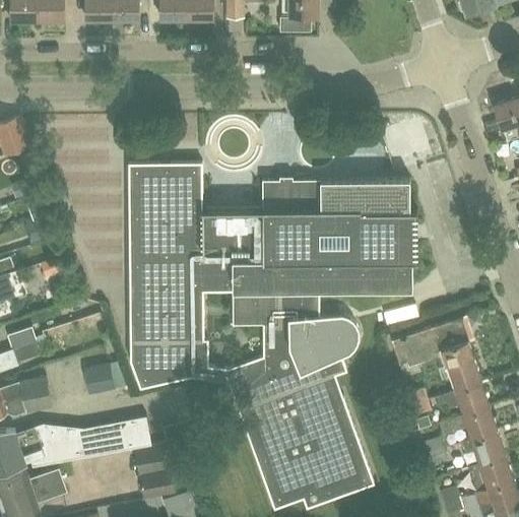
[(37,20),(37,0),(9,0),(10,20),(37,20)]
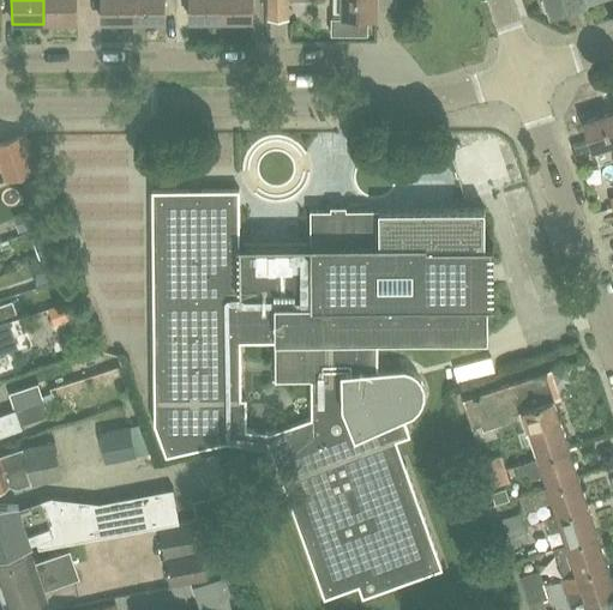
[(43,0),(43,24),(76,23),(74,0),(43,0)]
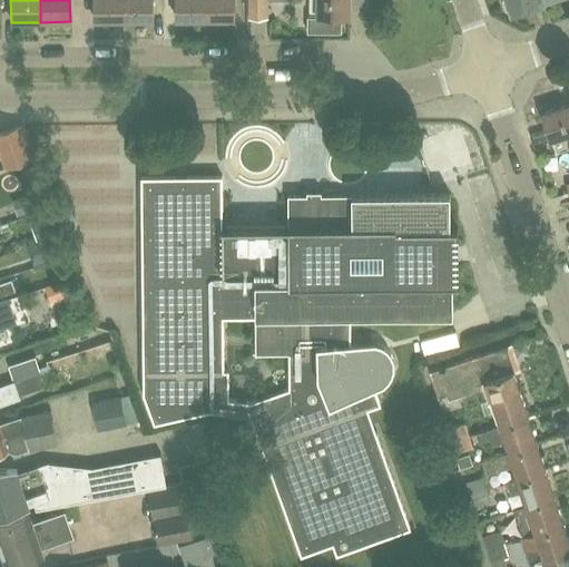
[(123,21),(121,0),(92,0),(92,21),(123,21)]
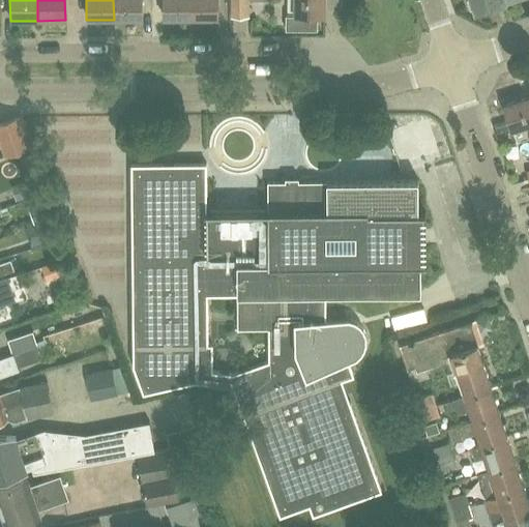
[(141,0),(113,0),(114,20),(141,20),(141,0)]
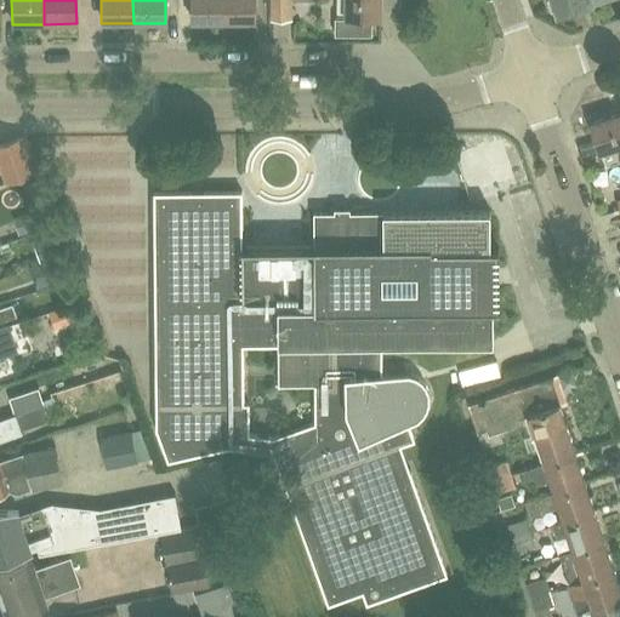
[(189,0),(191,23),(223,23),(222,0),(189,0)]
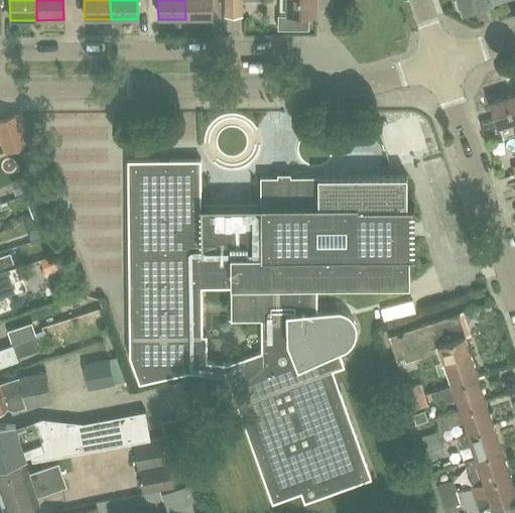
[(184,0),(185,19),(212,18),(212,0),(184,0)]
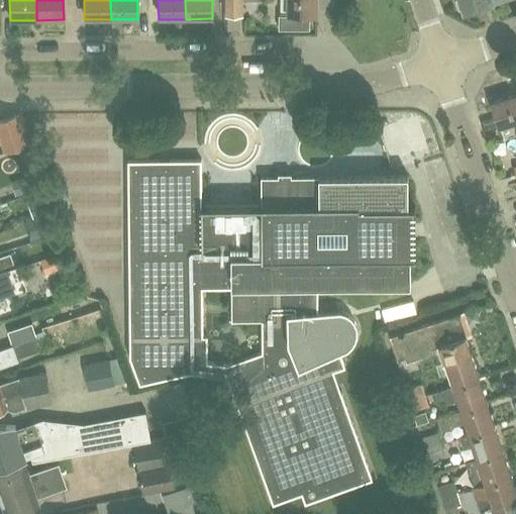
[(223,0),(224,20),(242,19),(241,0),(223,0)]
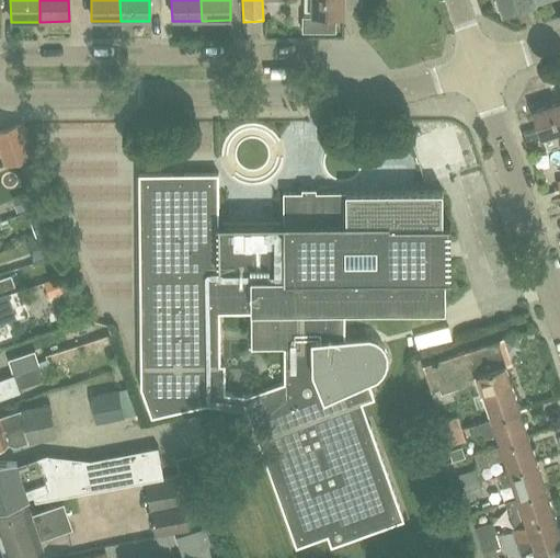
[(342,0),(311,0),(311,19),(324,19),(334,20),(342,20),(342,0)]
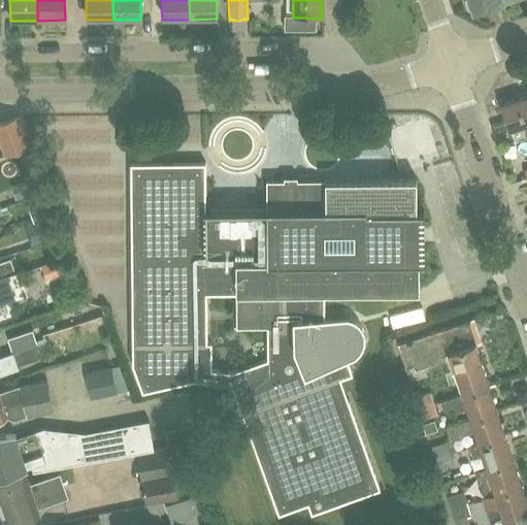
[(472,15),(474,14),(478,18),(488,14),(489,10),(502,6),(502,5),(518,0),(466,0),(464,2),(467,12),(471,13),(472,15)]
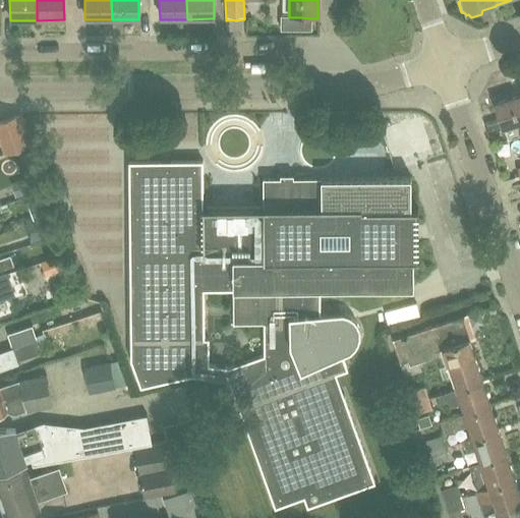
[(519,122),(519,101),(519,98),(493,106),(501,129),(519,122)]
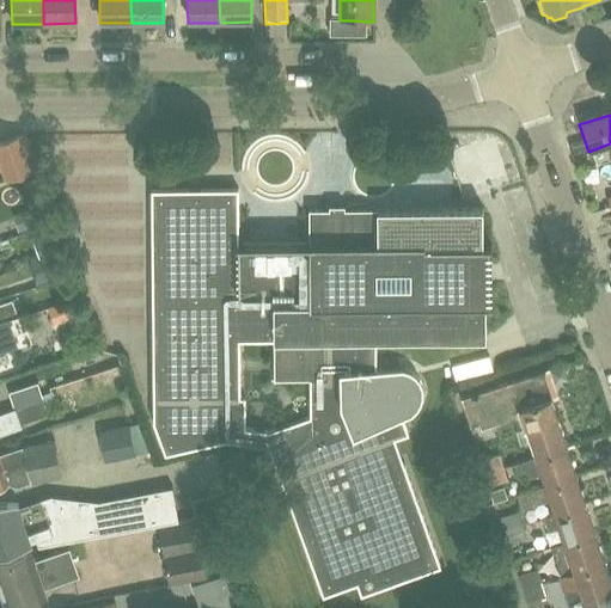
[(0,166),(6,184),(34,173),(22,137),(0,146),(0,166)]
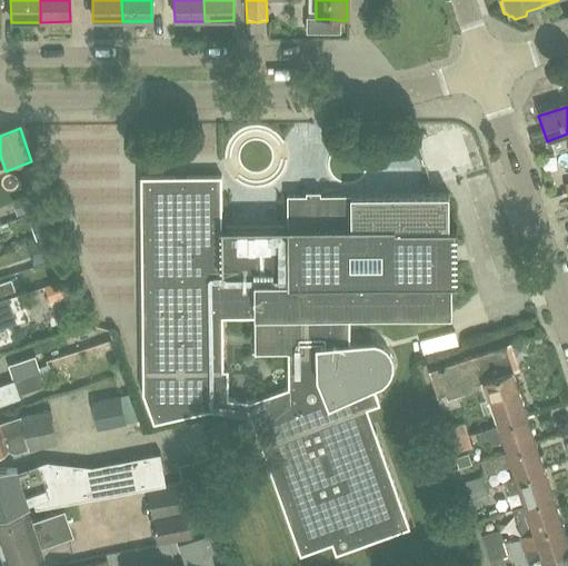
[(455,284),(455,249),(455,231),(456,231),(456,230),(448,230),(448,195),(447,195),(447,196),(351,197),(351,196),(350,196),(350,197),(319,197),(320,201),(306,201),(306,198),(288,198),(288,196),(287,196),(287,227),(221,227),(221,177),(186,177),(186,181),(176,181),(176,177),(140,177),(141,395),(151,426),(208,414),(248,418),(299,557),(332,545),(330,539),(337,538),(342,538),(349,540),(356,540),(361,540),(372,536),(375,542),(408,529),(375,433),(370,434),(362,411),(379,406),(374,389),(382,387),(381,386),(387,381),(390,376),(391,369),(391,363),(389,357),(385,351),(379,347),(374,346),(374,345),(349,345),(349,317),(390,316),(390,320),(401,320),(401,316),(450,316),(450,317),(451,317),(451,285),(457,285),(457,284),(455,284)]
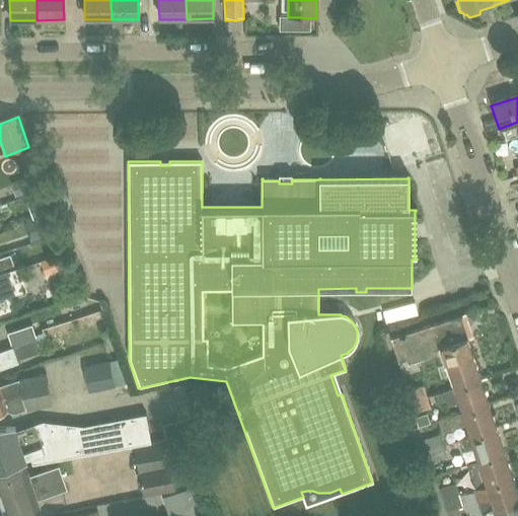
[(22,181),(27,195),(42,190),(37,176),(22,181)]
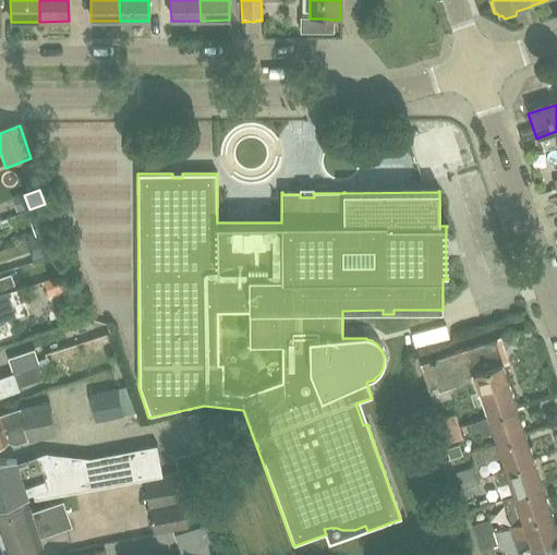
[(55,232),(47,207),(28,214),(31,221),(34,220),(39,238),(55,232)]
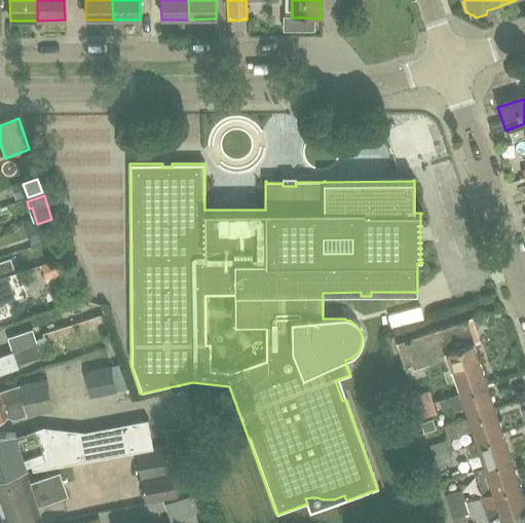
[(52,220),(25,229),(31,248),(58,237),(52,220)]
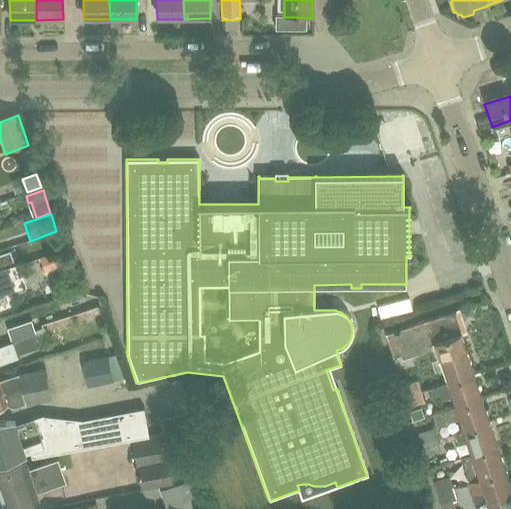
[(61,251),(39,260),(44,274),(67,266),(61,251)]
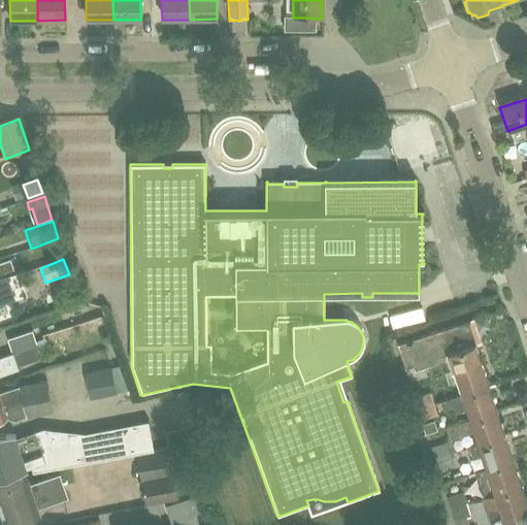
[(9,262),(0,265),(0,277),(13,272),(9,262)]
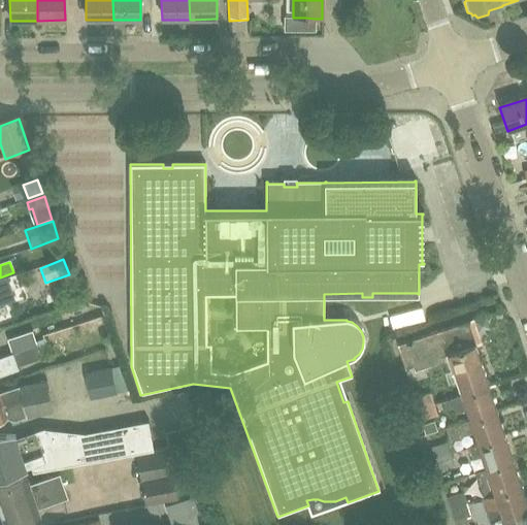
[(0,305),(12,301),(5,280),(0,282),(0,305)]
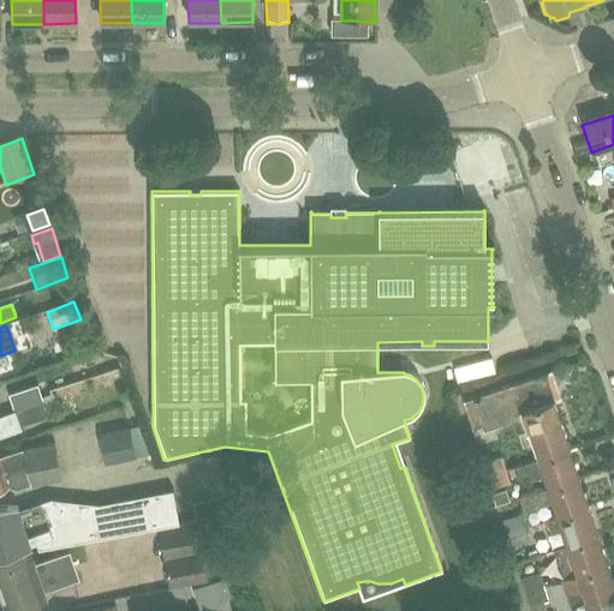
[(36,387),(37,388),(7,397),(13,414),(42,405),(40,397),(72,387),(69,376),(36,387)]
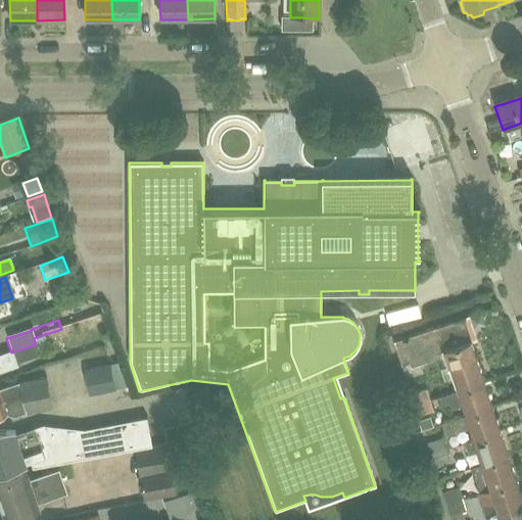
[(457,393),(484,384),(464,320),(393,341),(400,367),(442,353),(446,369),(448,368),(457,393)]
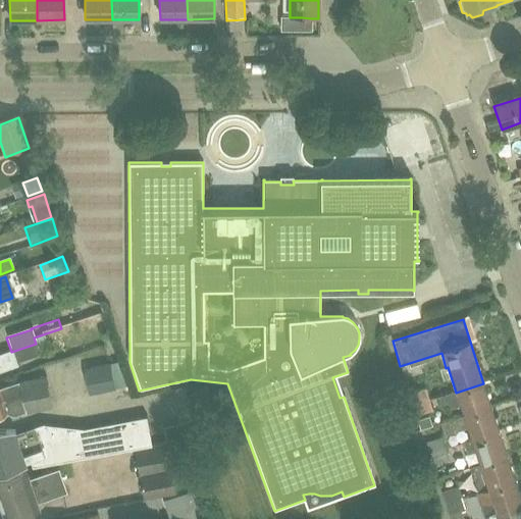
[(41,357),(36,344),(11,352),(15,366),(41,357)]
